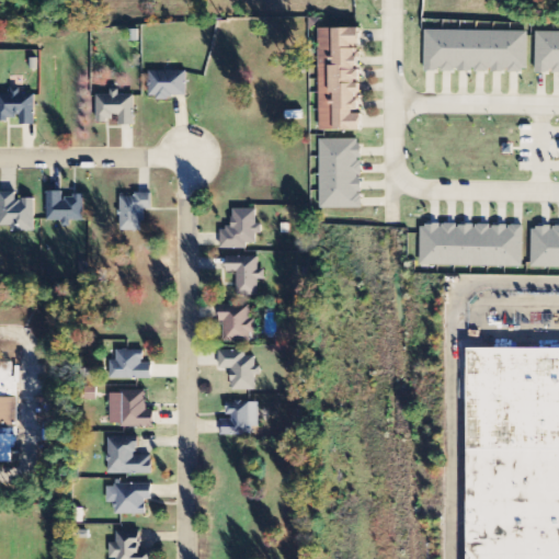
[(318,129),(360,129),(360,112),(356,112),(356,80),(355,44),(358,44),(358,27),(318,27),(318,129)]
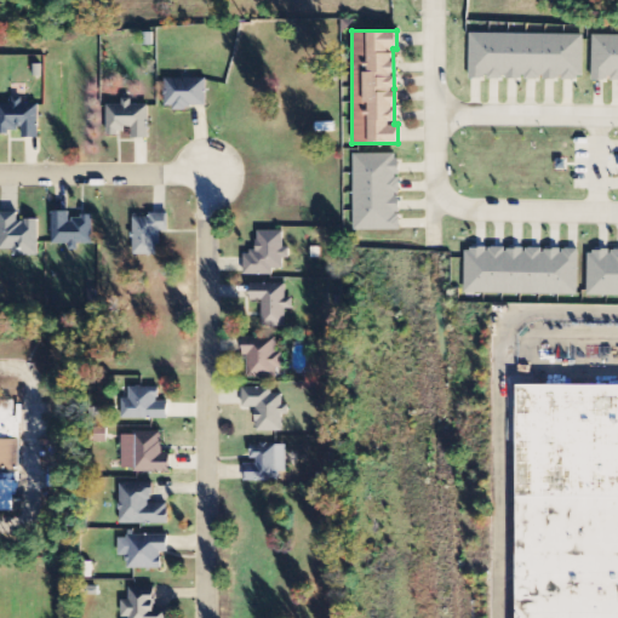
[(582,33),(468,33),(468,78),(582,78),(582,33)]
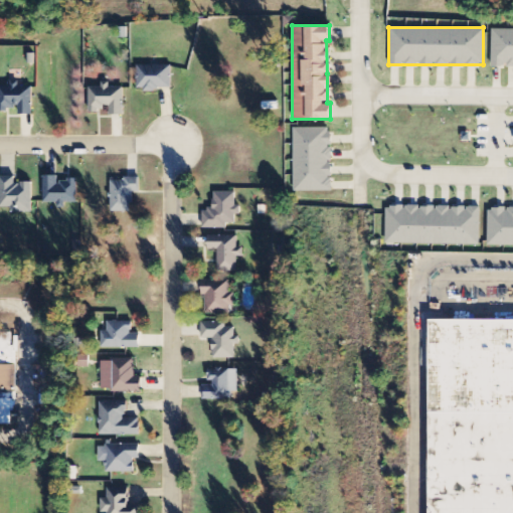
[(512,28),(491,28),(491,65),(512,65),(512,28)]
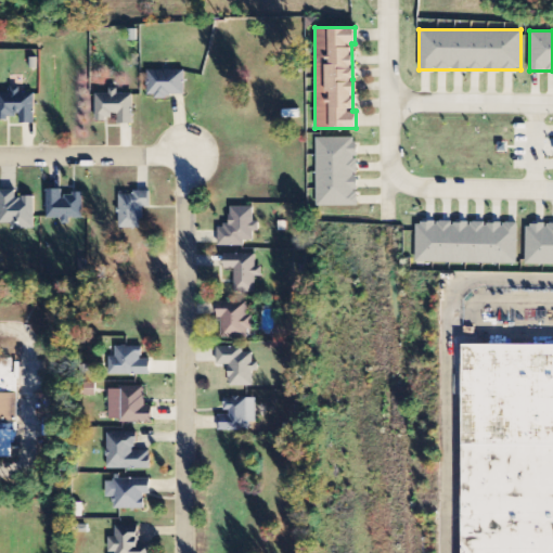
[(183,69),(146,69),(146,95),(183,97),(183,69)]
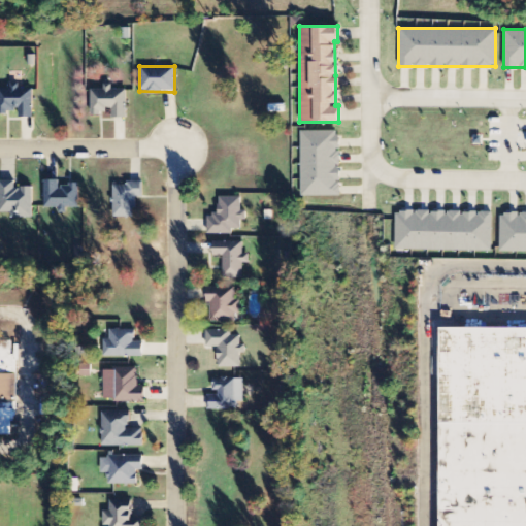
[(90,111),(111,112),(111,117),(125,118),(126,89),(110,88),(110,84),(102,83),(102,89),(90,89),(90,111)]
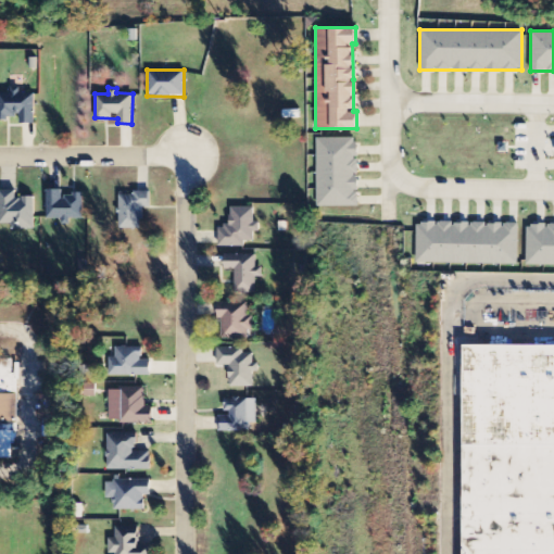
[(0,121),(5,121),(5,116),(19,116),(19,123),(33,123),(34,91),(0,89),(0,121)]
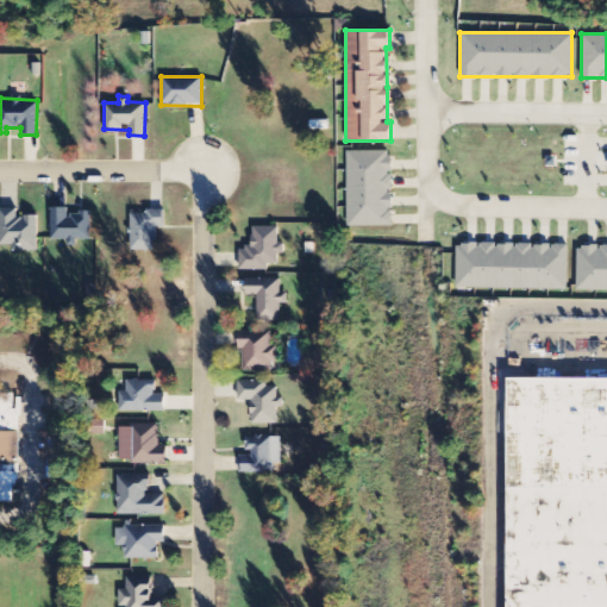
[(390,225),(390,170),(388,170),(388,150),(345,150),(345,225),(390,225)]
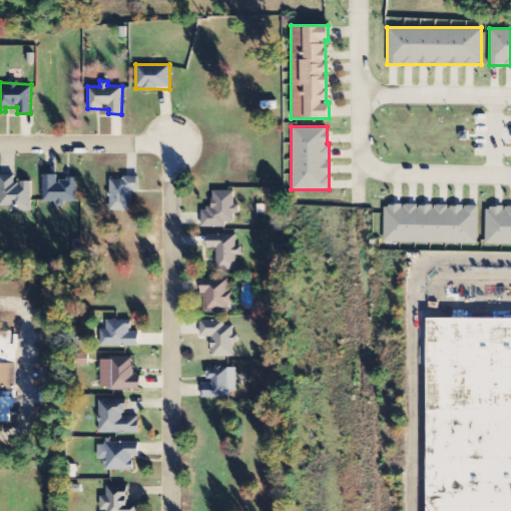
[(0,207),(30,208),(31,181),(13,181),(13,174),(0,174),(0,207)]
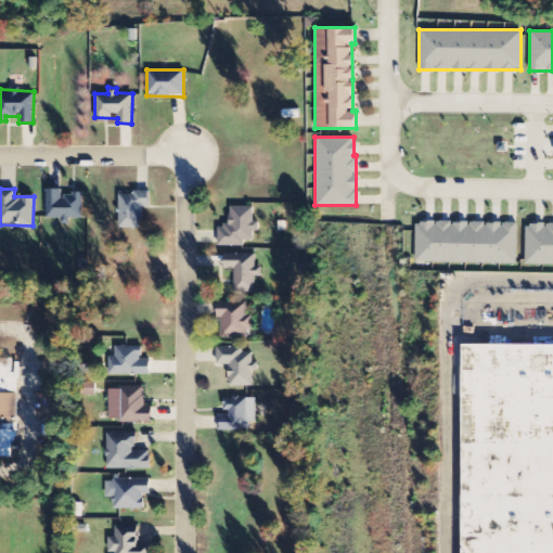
[(59,189),(44,189),(46,217),(81,217),(81,193),(59,193),(59,189)]
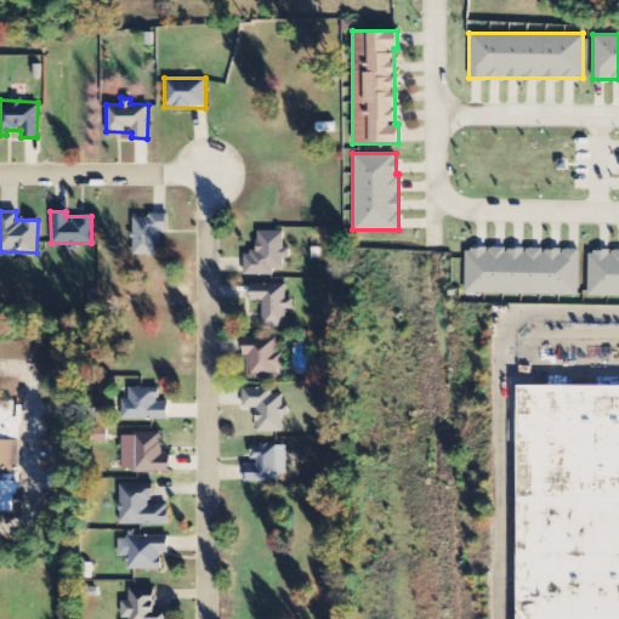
[(165,231),(165,215),(132,214),(131,255),(157,256),(158,231),(165,231)]
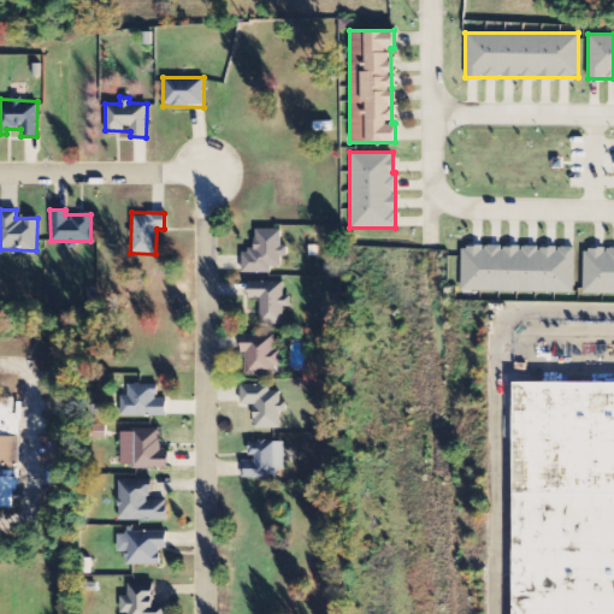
[(279,272),(281,255),(287,257),(287,246),(281,244),(281,229),(254,228),(254,251),(242,249),(241,271),(279,272)]
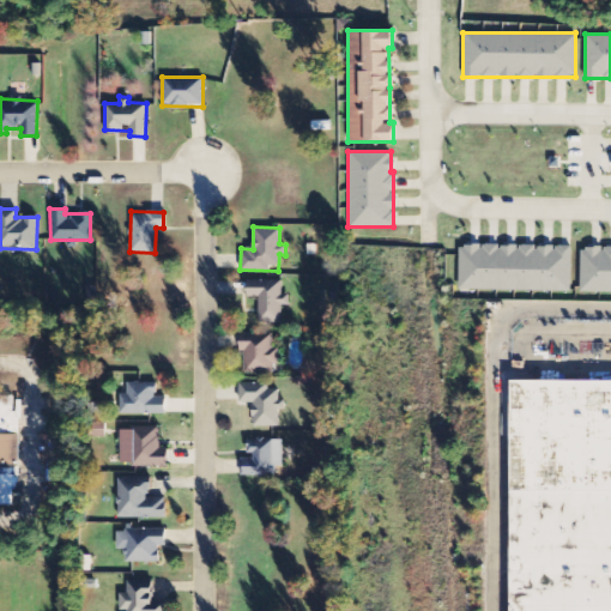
[(570,290),(570,246),(458,244),(458,290),(570,290)]
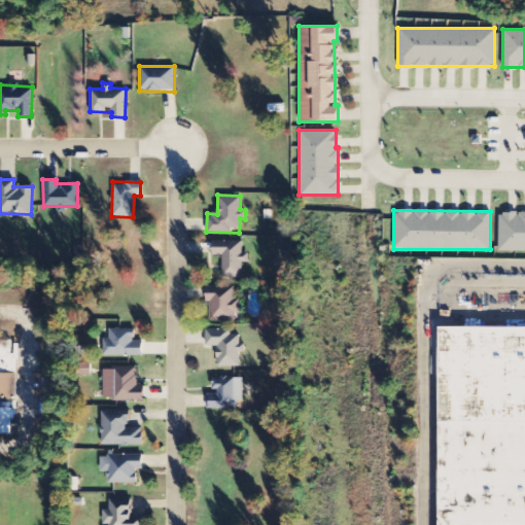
[(524,251),(524,212),(516,212),(498,212),(497,251),(524,251)]
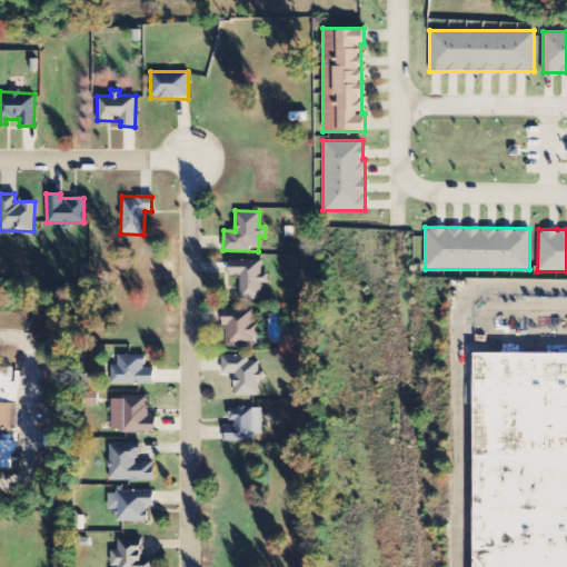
[(260,299),(260,282),(267,282),(268,272),(261,272),(261,259),(229,259),(229,275),(239,275),(239,299),(260,299)]
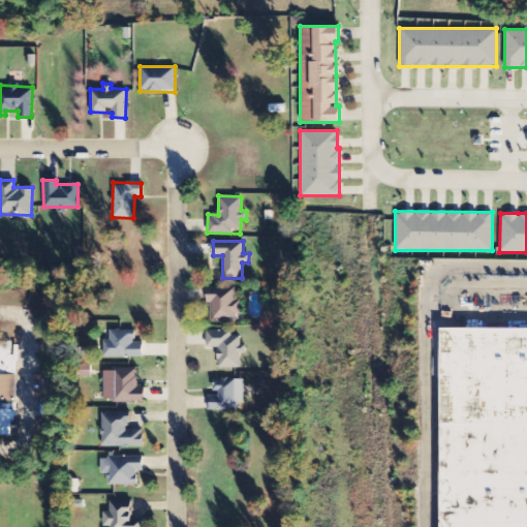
[(240,319),(240,299),(235,299),(235,287),(207,287),(207,319),(240,319)]
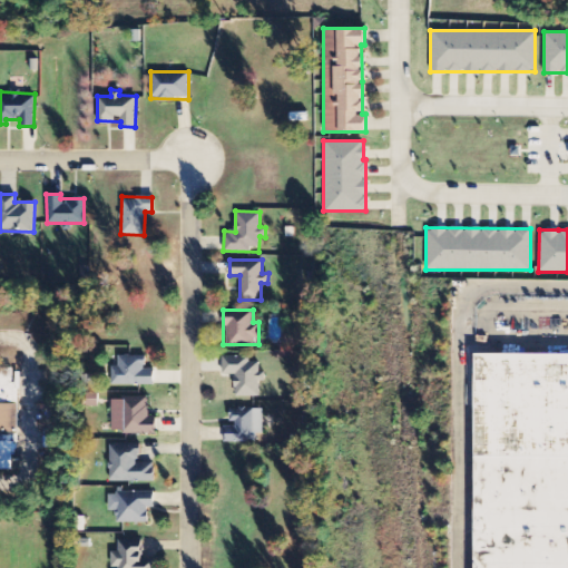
[(567,567),(567,349),(473,349),(473,567),(567,567)]
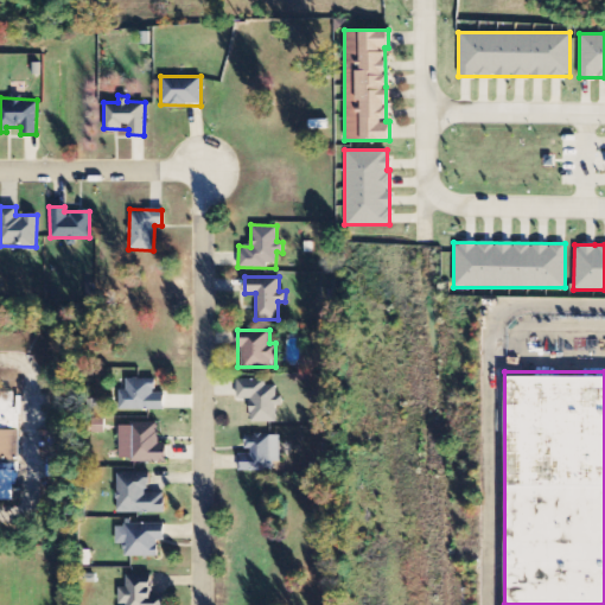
[(163,409),(163,393),(153,393),(153,379),(125,377),(125,389),(116,389),(116,409),(163,409)]
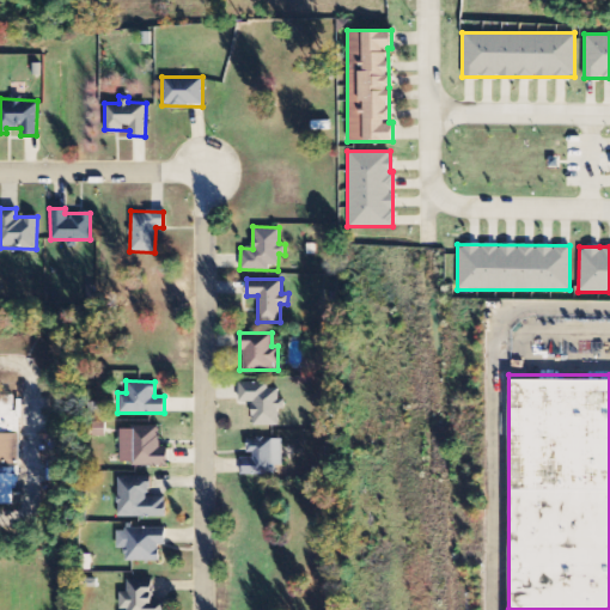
[(238,402),(251,403),(251,426),(278,426),(278,408),(284,408),(284,398),(278,397),(278,389),(267,388),(267,383),(238,382),(238,402)]
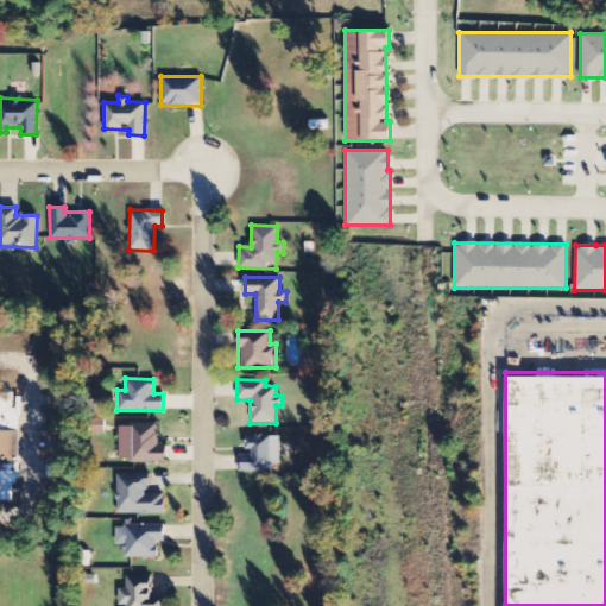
[(0,499),(17,500),(17,392),(0,391),(0,499)]
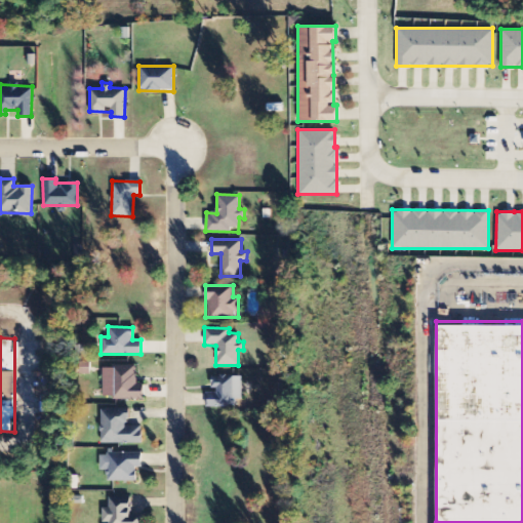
[(143,398),(143,384),(135,384),(135,366),(103,366),(102,398),(143,398)]
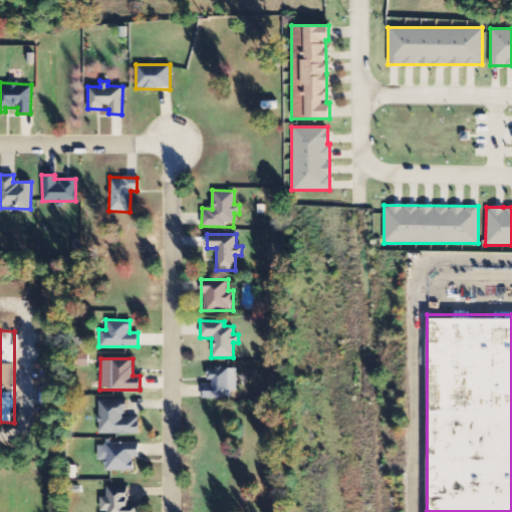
[(236,367),(207,367),(207,382),(201,382),(201,399),(227,398),(227,391),(236,391),(236,367)]
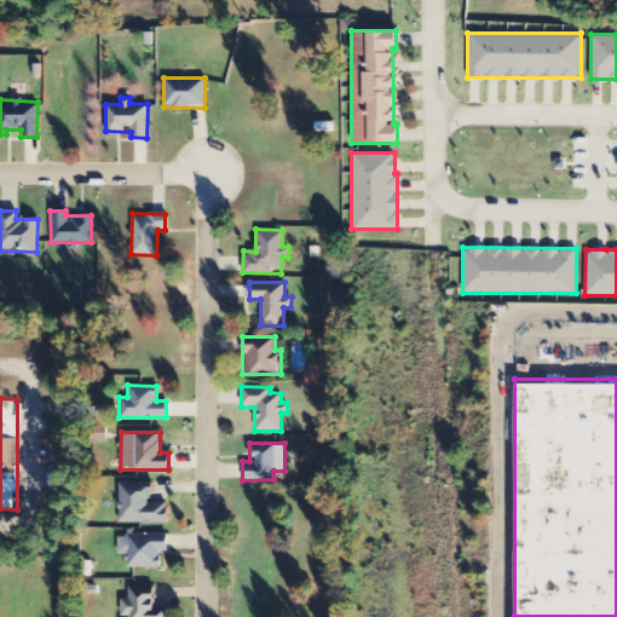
[(166,523),(167,501),(151,501),(151,483),(117,482),(117,522),(166,523)]
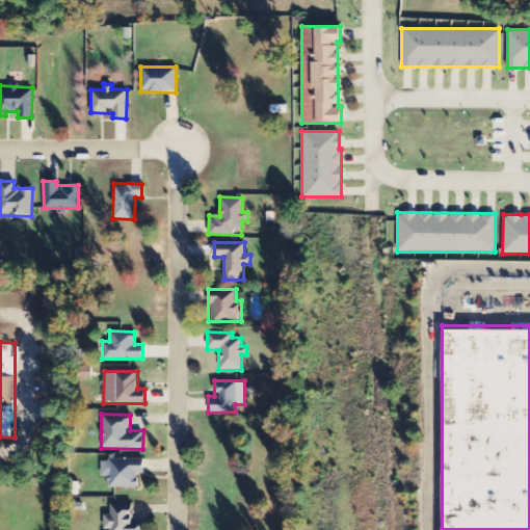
[(108,486),(137,487),(137,473),(142,473),(142,459),(100,458),(100,476),(108,476),(108,486)]
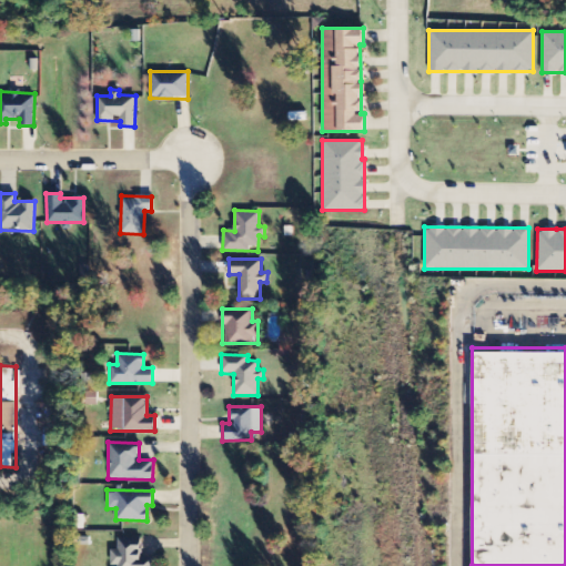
[(153,565),(153,556),(140,556),(140,537),(117,538),(117,549),(110,549),(110,565),(119,565),(118,565),(153,565)]
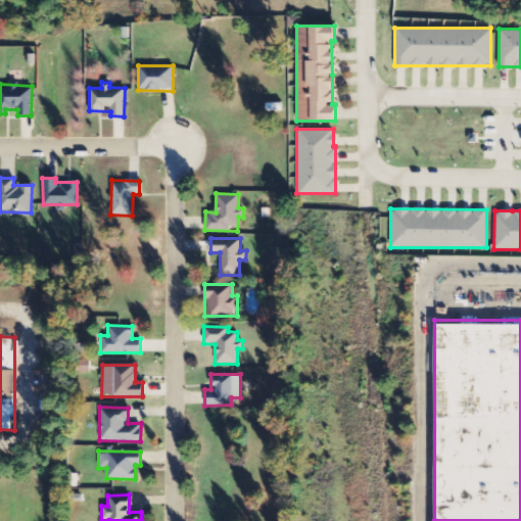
All buildings are outlined.
